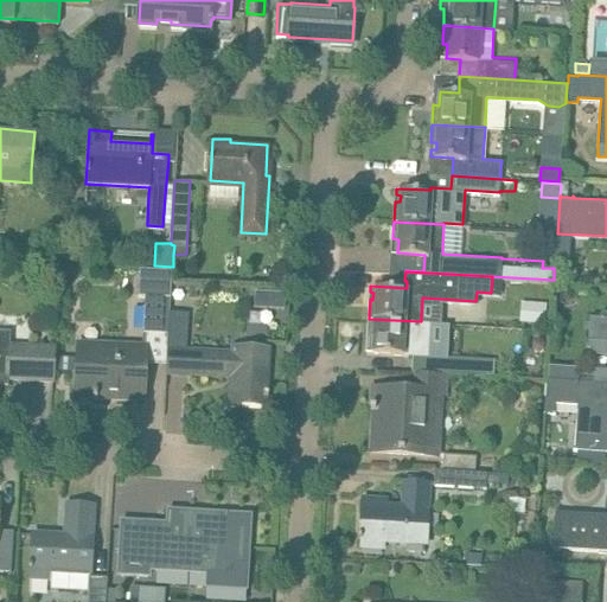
[(144,330),(163,331),(164,293),(146,293),(144,330)]
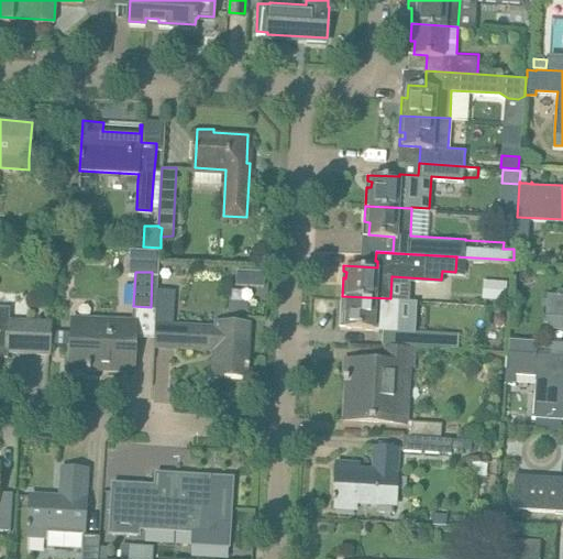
[(506,303),(507,282),(496,281),(494,302),(506,303)]
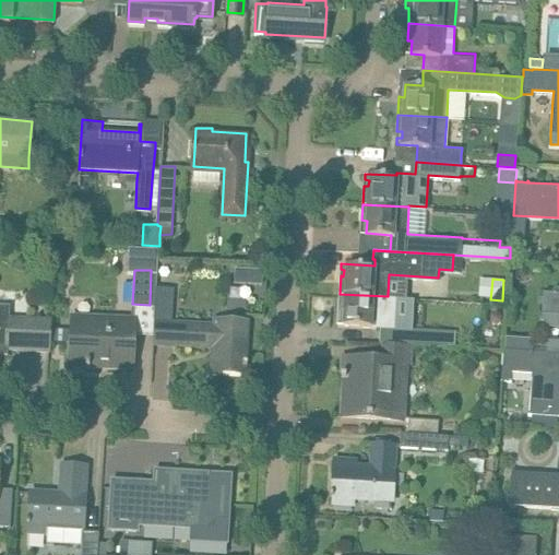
[(558,291),(543,290),(542,311),(558,313),(558,339),(547,338),(547,344),(546,352),(558,353),(558,291)]
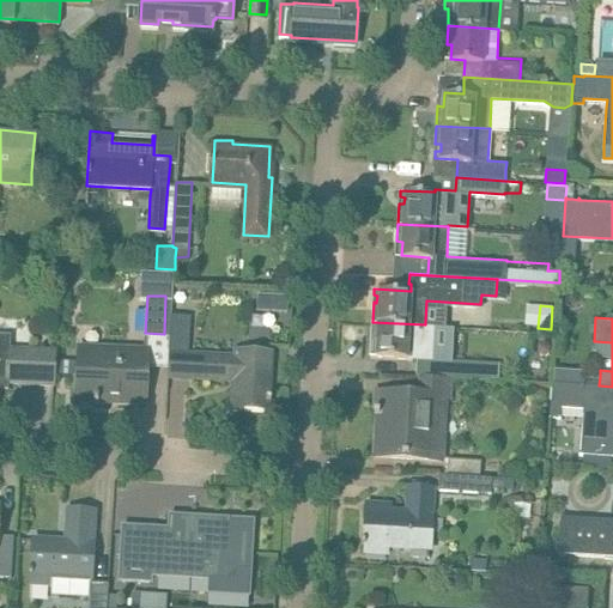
[(420,376),(420,374),(450,376),(450,377),(491,378),(491,375),(498,375),(499,359),(451,358),(451,359),(436,358),(437,323),(425,322),(425,324),(372,322),(371,340),(377,340),(376,354),(406,356),(417,356),(417,375),(420,376)]
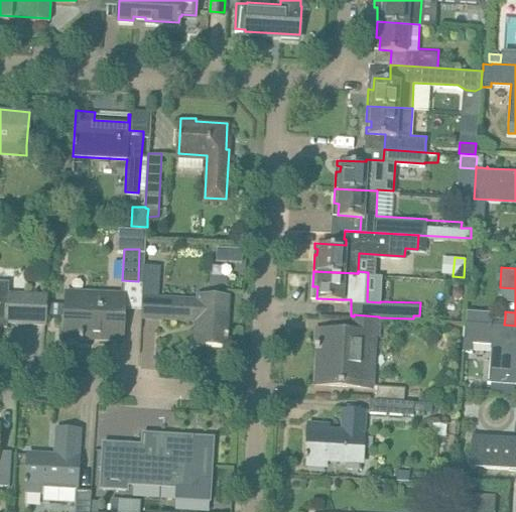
[(159,273),(144,272),(143,296),(158,296),(159,273)]
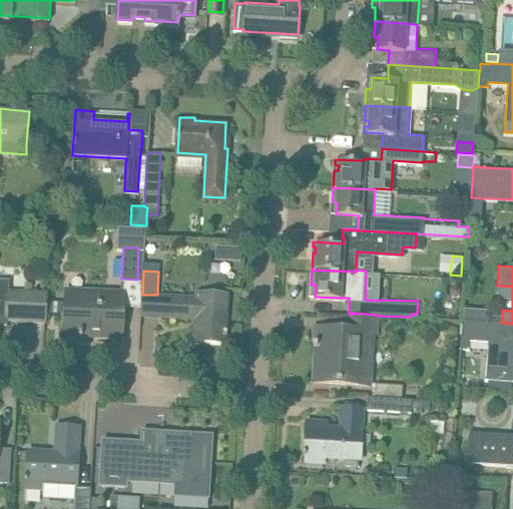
[(9,278),(0,277),(0,323),(7,324),(7,318),(44,320),(45,292),(9,290),(9,278)]
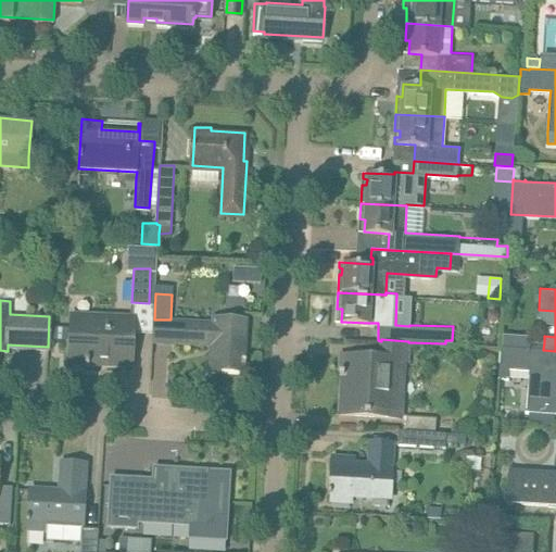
[(498,317),(498,312),(493,309),(488,312),(488,317),(493,321),(498,317)]
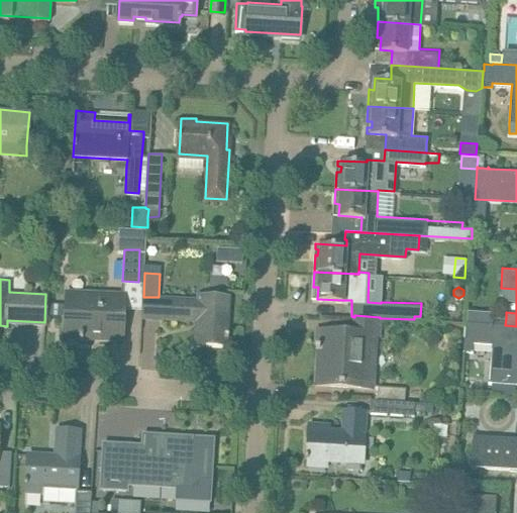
[(123,337),(123,317),(125,294),(67,291),(66,315),(63,315),(62,335),(80,335),(80,337),(83,338),(83,330),(103,331),(103,336),(123,337)]
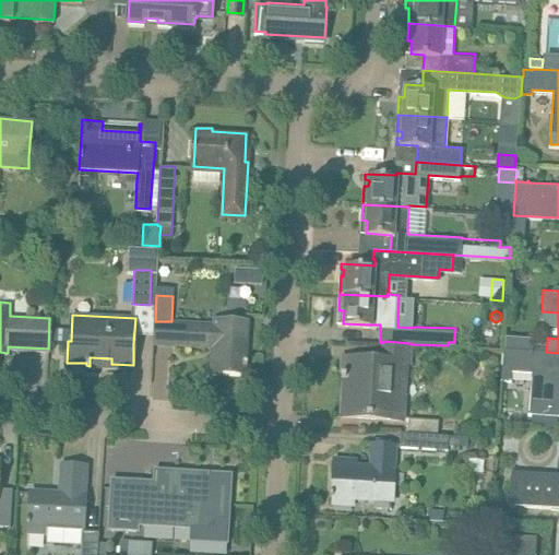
[(247,319),(225,318),(215,318),(215,323),(175,321),(173,343),(175,343),(175,342),(214,344),(213,353),(212,353),(212,354),(223,353),(222,369),(244,370),(247,319)]
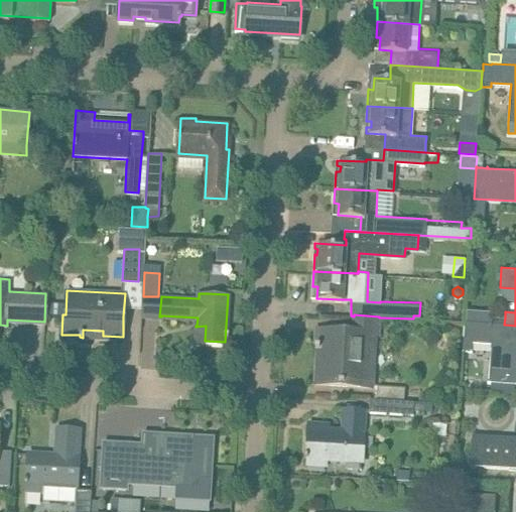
[(354,314),(354,316),(353,331),(316,328),(314,347),(317,347),(315,381),(336,382),(344,383),(372,385),(375,333),(378,334),(379,317),(379,316),(354,314)]
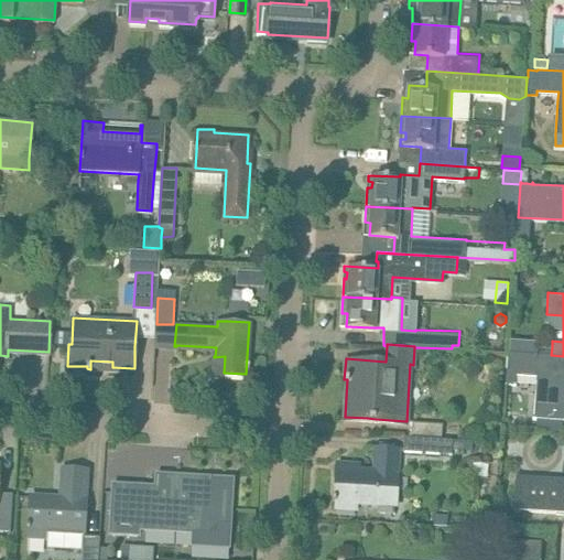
[(563,356),(551,355),(508,353),(506,381),(514,383),(516,374),(537,376),(533,416),(563,418),(563,356)]
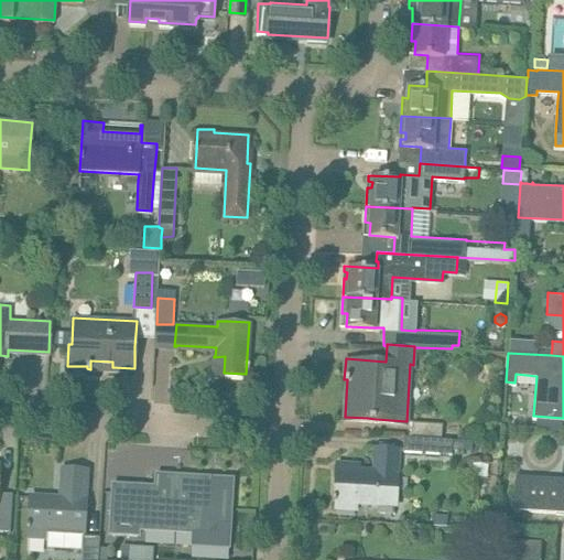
[(411,434),(451,438),(451,422),(412,420),(411,434)]
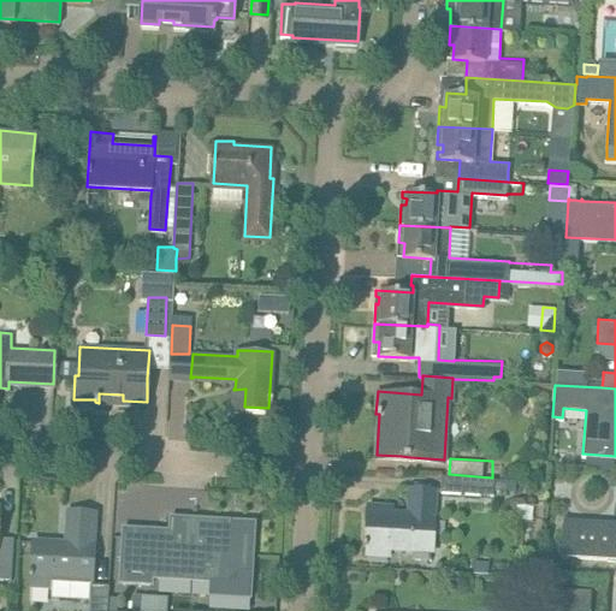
[(492,478),(449,474),(442,474),(440,490),(491,493),(492,478)]
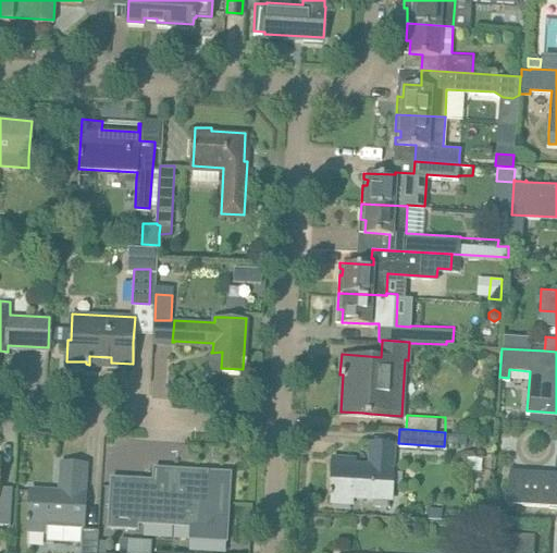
[(390,498),(394,442),(371,441),(370,466),(353,465),(354,457),(334,456),(332,488),(329,488),(329,492),(333,493),(332,500),(349,501),(350,494),(390,498)]
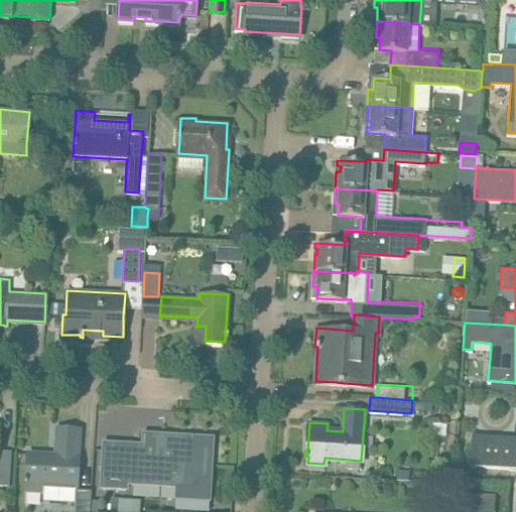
[(0,479),(10,480),(11,450),(0,449),(0,439),(1,423),(0,422),(0,479)]
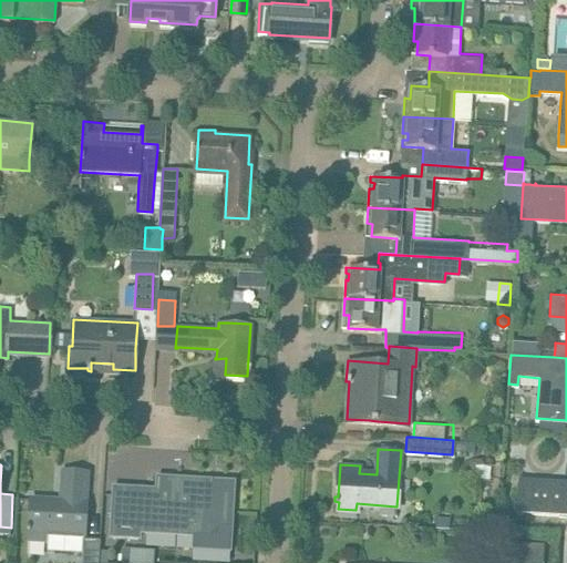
[(27,529),(27,540),(50,541),(50,549),(82,551),(81,562),(98,562),(99,539),(83,538),(83,533),(84,533),(86,500),(85,500),(88,470),(63,469),(61,499),(31,497),(29,524),(28,524),(27,529)]
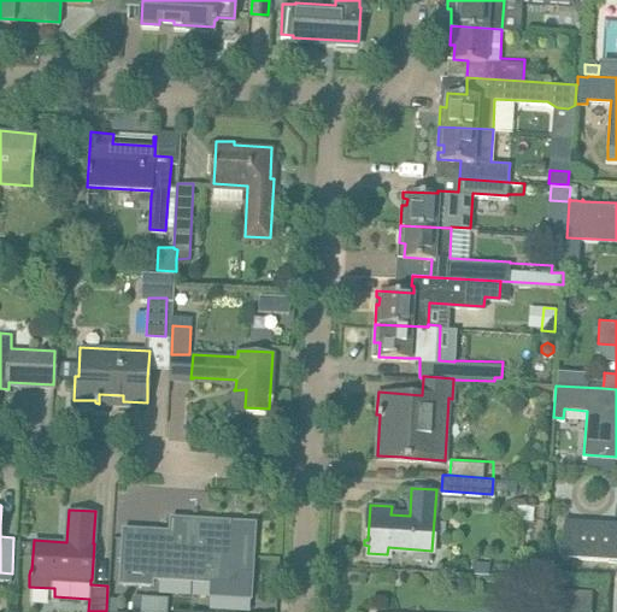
[(616,521),(565,518),(565,517),(564,516),(562,555),(616,558),(616,521)]
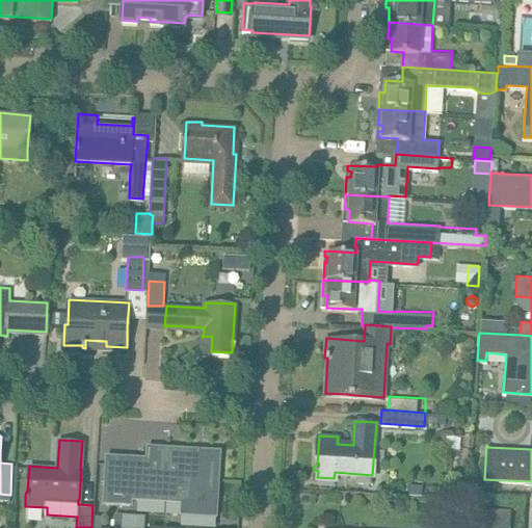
[(215,491),(217,449),(147,446),(145,456),(104,453),(101,500),(129,501),(129,496),(205,500),(206,491),(215,491)]
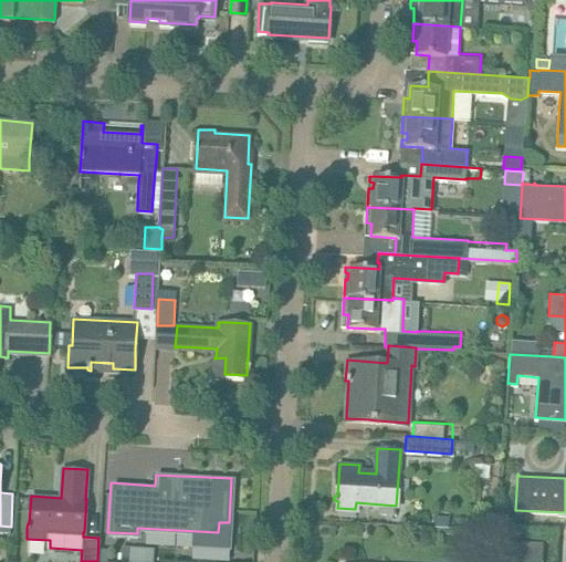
[(493,561),(541,561),(543,543),(495,540),(493,561)]
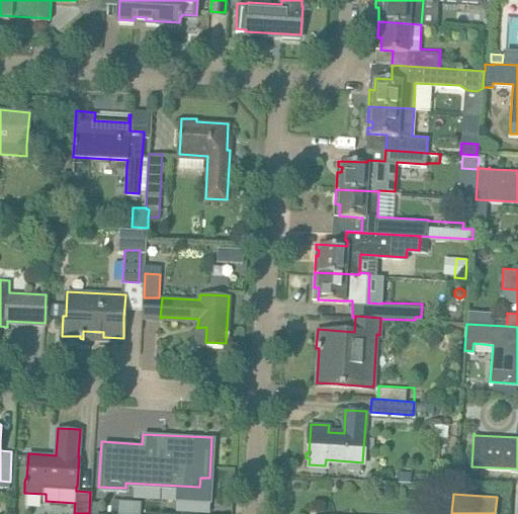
[(111,499),(110,513),(125,513),(125,500),(111,499)]
